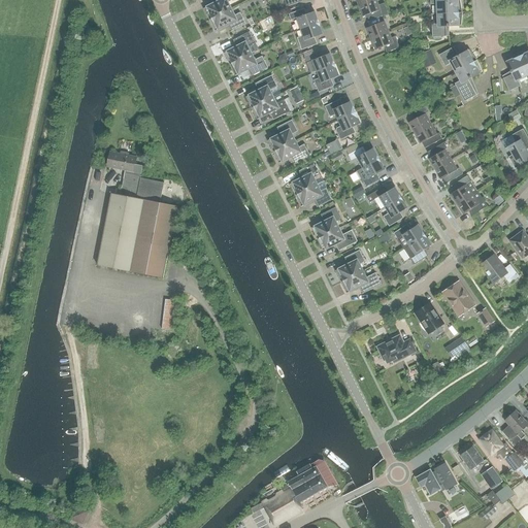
[(203,8),(208,20),(231,9),(228,2),(231,0),(218,0),(219,1),(203,8)]
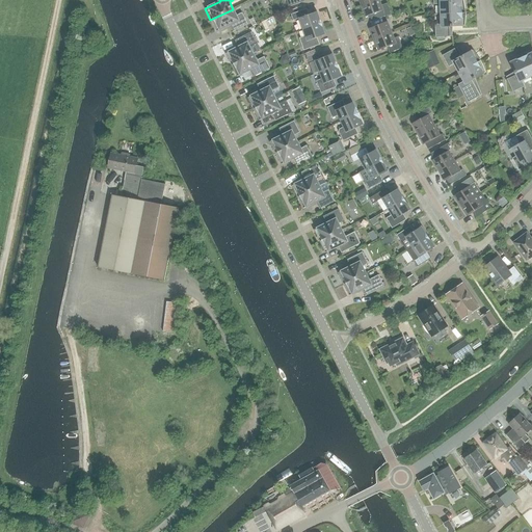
[(365,17),(370,15),(372,21),(391,15),(387,3),(380,5),(378,0),(375,0),(361,5),(365,17)]
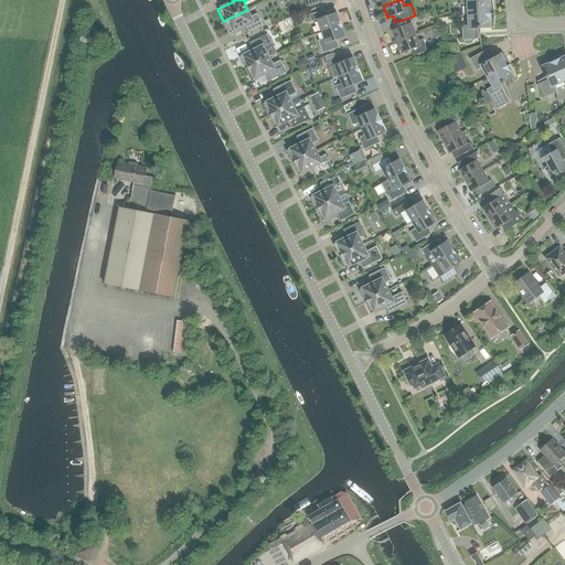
[(467,4),(468,16),(494,13),(491,0),(490,0),(475,1),(475,0),(459,0),(460,4),(467,4)]
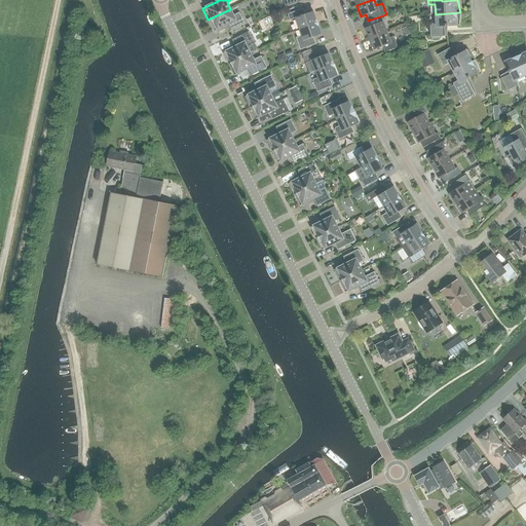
[(233,15),(230,9),(208,20),(214,31),(229,24),(232,30),(245,24),(238,12),(233,15)]
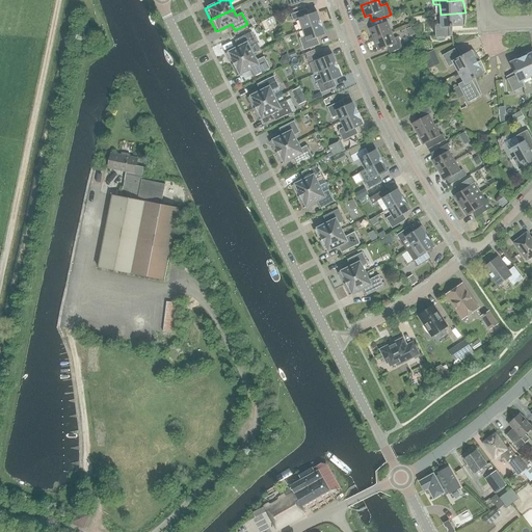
[(303,9),(290,15),(292,21),(298,19),(302,29),(320,23),(317,11),(306,16),(303,9)]
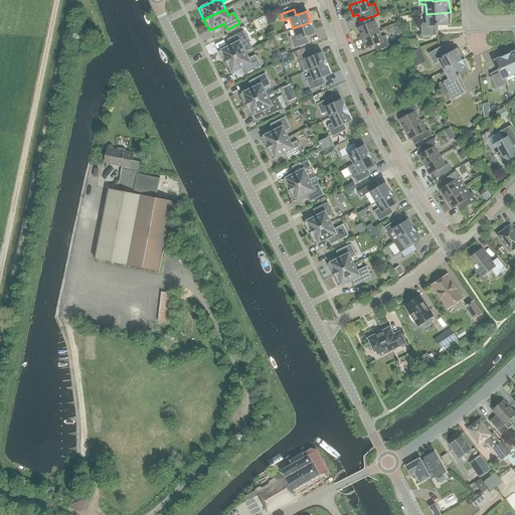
[(451,12),(426,14),(426,23),(420,23),(421,36),(435,35),(435,25),(450,25),(451,12)]
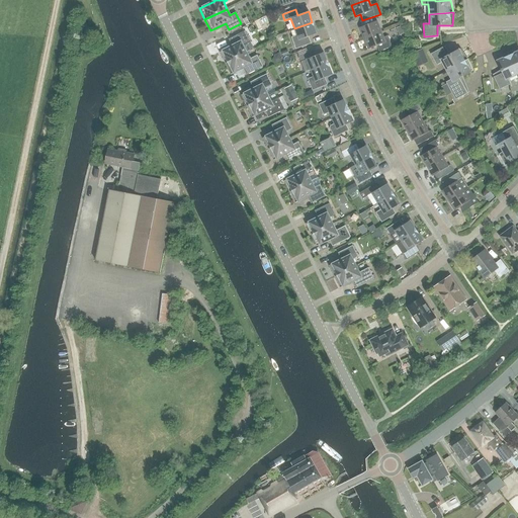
[(359,27),(363,38),(380,31),(376,20),(359,27)]
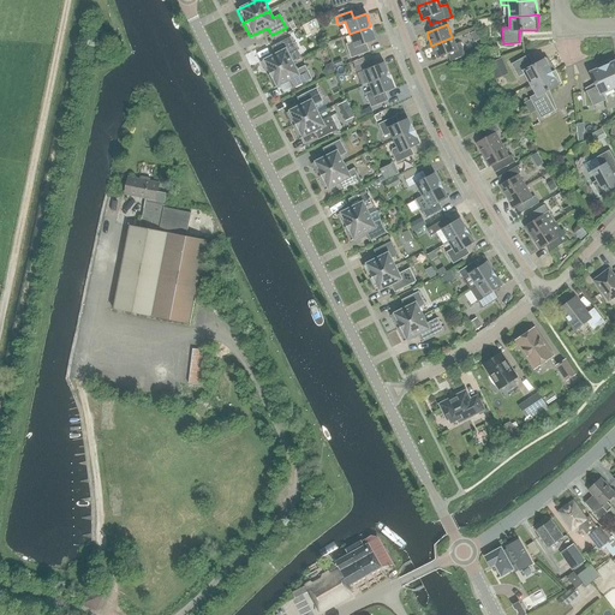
[(352,42),(345,45),(351,58),(365,53),(362,45),(375,40),(370,27),(350,34),(352,42)]
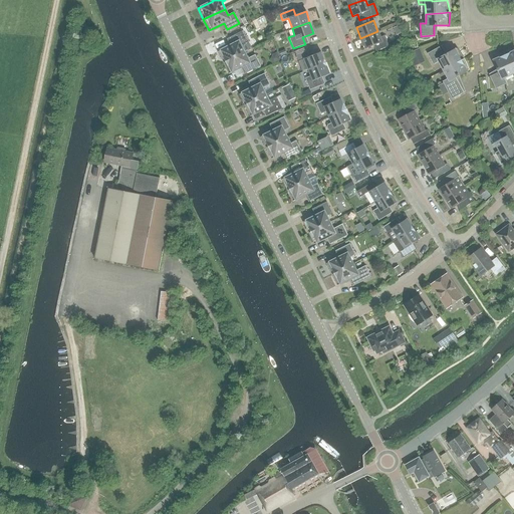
[(217,52),(223,63),(244,52),(241,45),(248,42),(243,31),(229,38),(232,44),(217,52)]
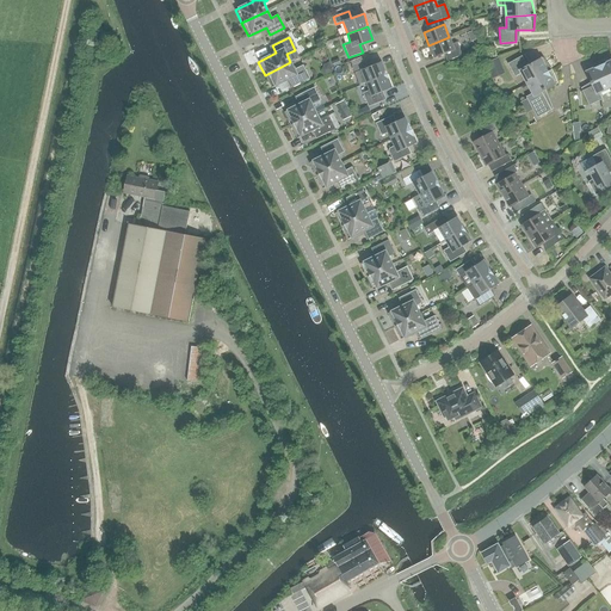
[(452,44),(449,37),(429,45),(433,59),(444,54),(446,61),(462,55),(456,42),(452,44)]
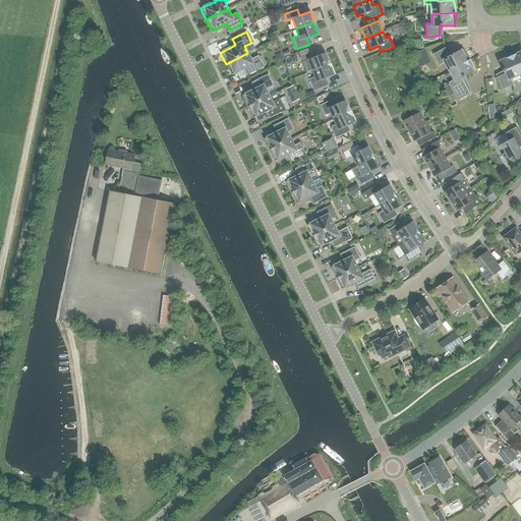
[(444,62),(449,71),(470,59),(463,49),(450,56),(445,48),(432,54),(439,65),(444,62)]
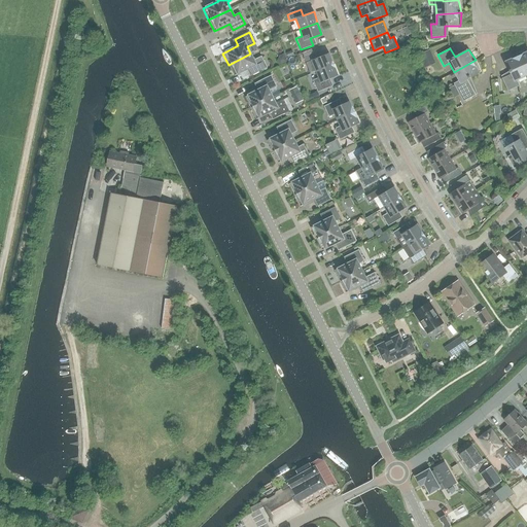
[(429,49),(419,55),(423,64),(433,60),(429,49)]
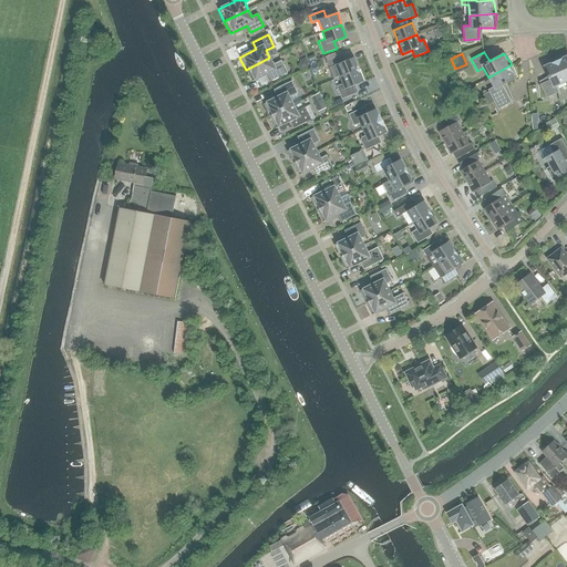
[(566,53),(555,58),(566,82),(566,81),(566,53)]
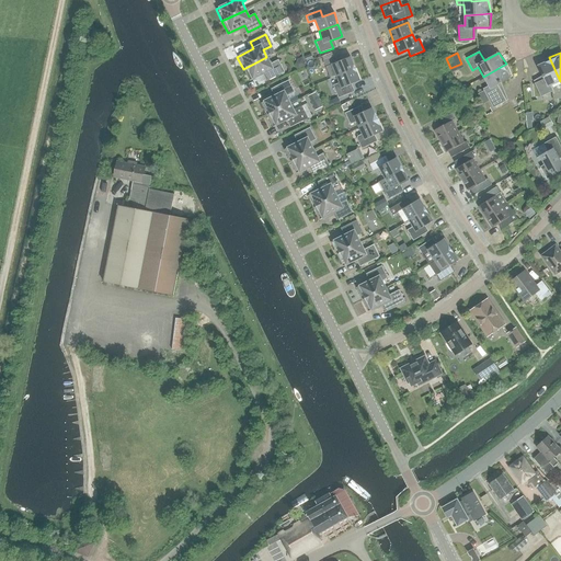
[(335,55),(322,60),(325,67),(331,65),(336,77),(355,69),(350,57),(339,61),(335,55)]
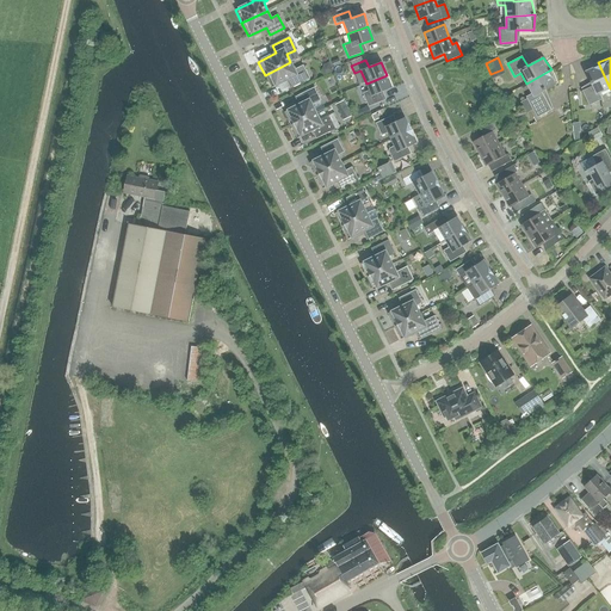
[(290,62),(265,75),(271,88),(289,79),(292,87),(309,79),(303,65),(294,69),(290,62)]
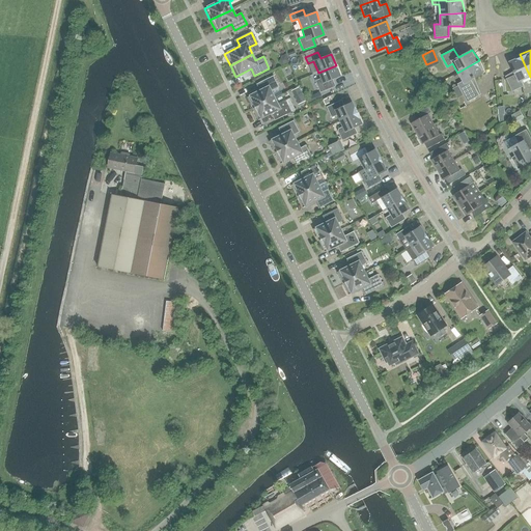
[(281,66),(290,62),(286,54),(281,56),(279,61),(281,66)]
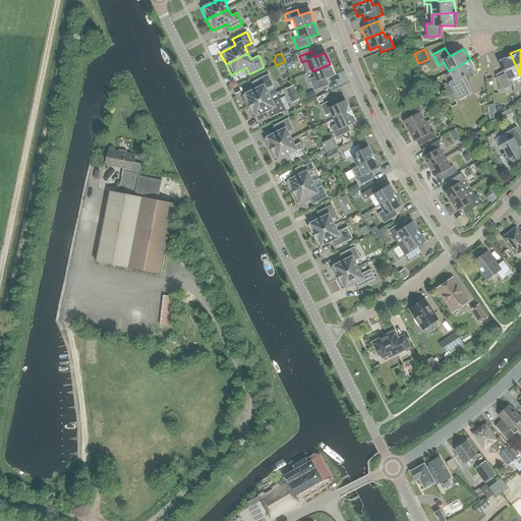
[(511,79),(520,75),(510,53),(499,59),(505,73),(496,77),(502,90),(513,84),(511,79)]
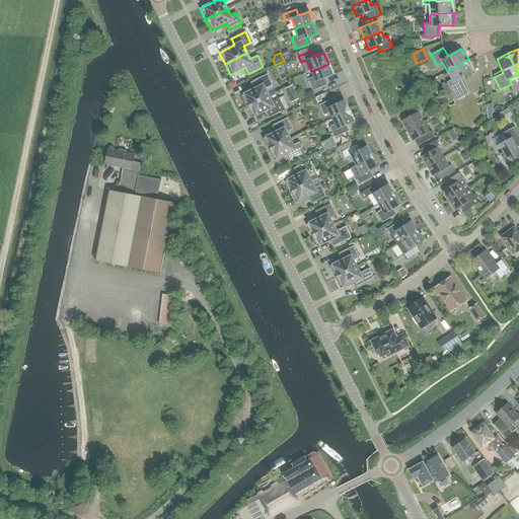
[(446,82),(447,84),(442,87),(447,96),(452,93),(456,99),(467,93),(468,93),(465,88),(467,87),(463,76),(473,71),(468,59),(447,71),(452,79),(446,82)]
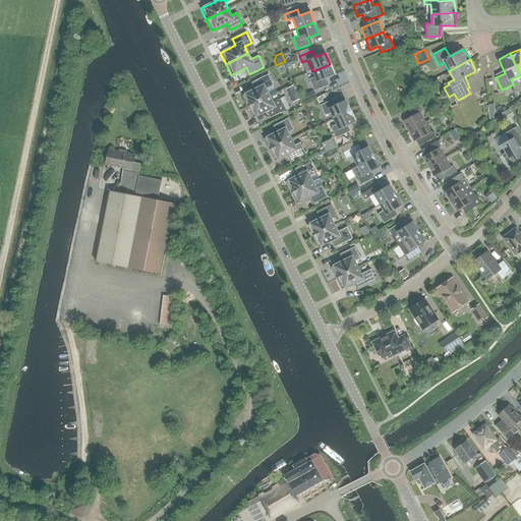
[(334,75),(330,64),(312,71),(315,77),(309,80),(313,91),(326,87),(324,79),(334,75)]
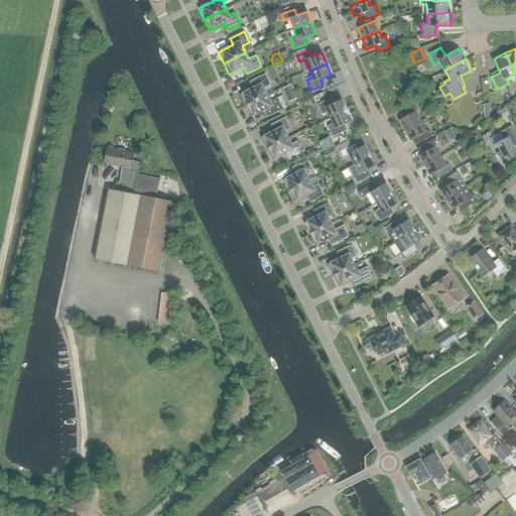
[(263,89),(271,85),(265,74),(251,81),(254,87),(239,95),(245,106),(266,95),(263,89)]
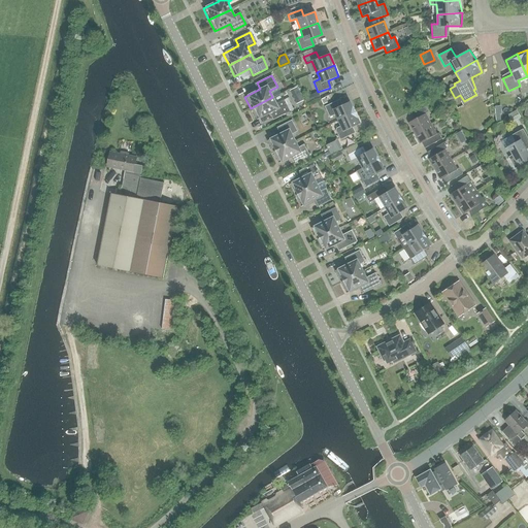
[(300,93),(293,97),(296,104),(303,100),(300,93)]
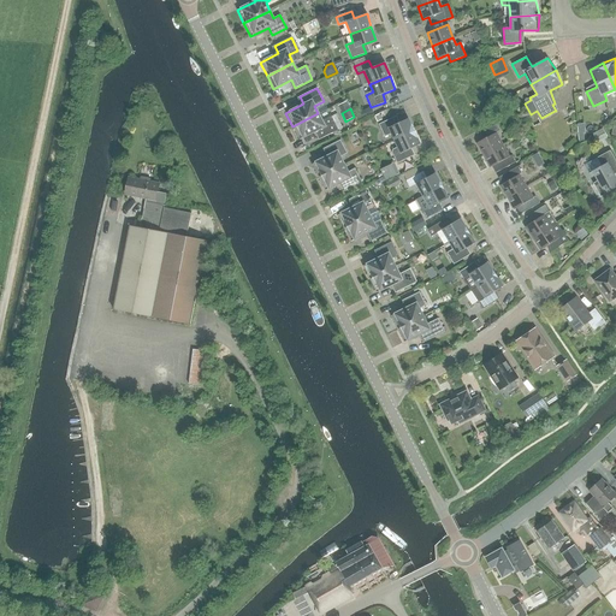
[(354,114),(357,122),(368,117),(365,110),(354,114)]
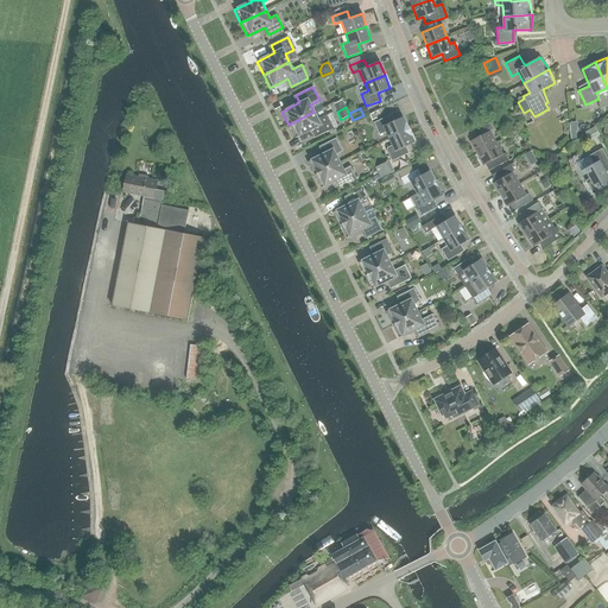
[(318,119),(314,112),(289,125),(296,138),(312,128),(317,137),(334,128),(327,115),(318,119)]
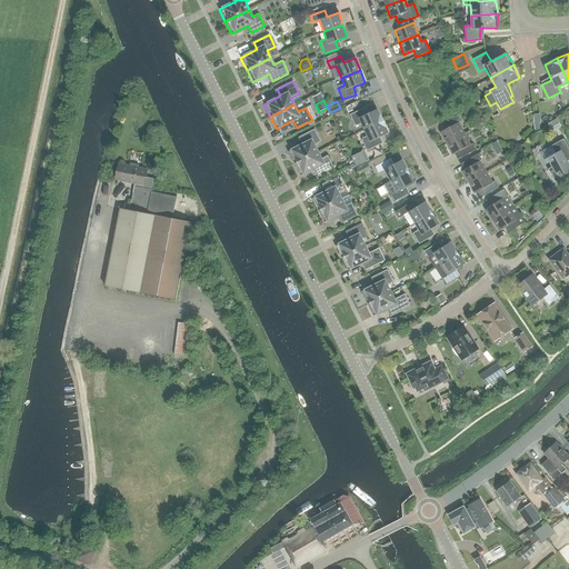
[(362,109),(349,115),(355,127),(361,123),(365,130),(382,121),(377,109),(366,115),(362,109)]
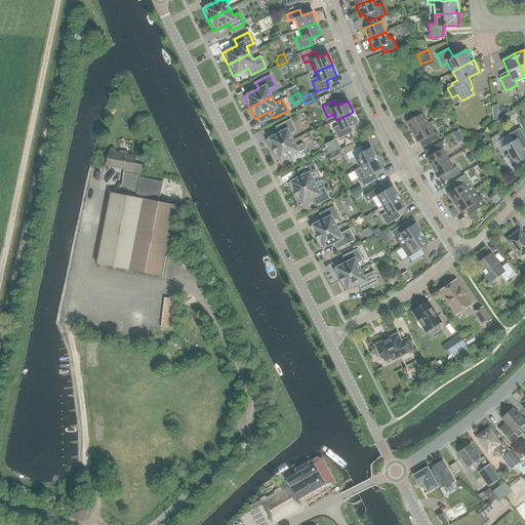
[(406,122),(411,132),(428,123),(422,113),(425,112),(421,106),(408,113),(411,119),(406,122)]
